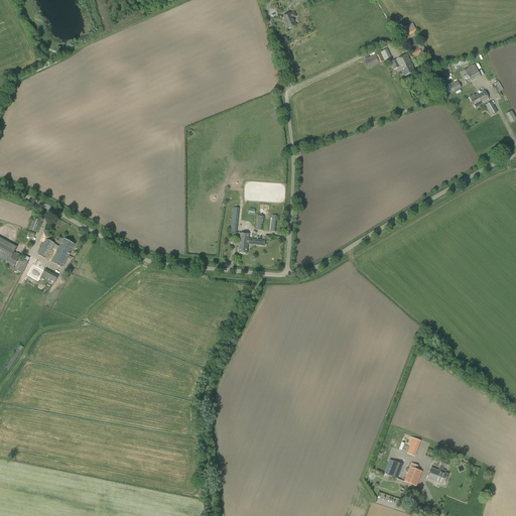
[(296,17),(294,12),(290,14),(290,13),(283,16),(286,22),(285,22),(288,29),(296,25),(292,18),(296,17)]
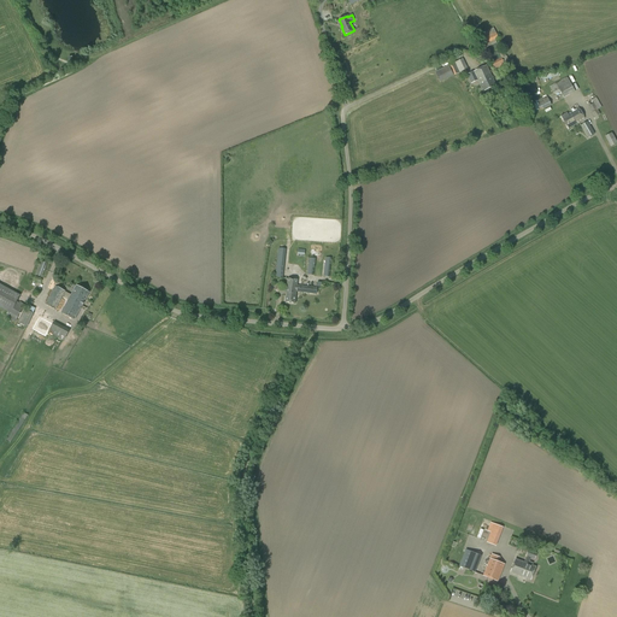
[(495,40),(499,39),(493,28),(477,35),(485,50),(497,43),(495,40)]
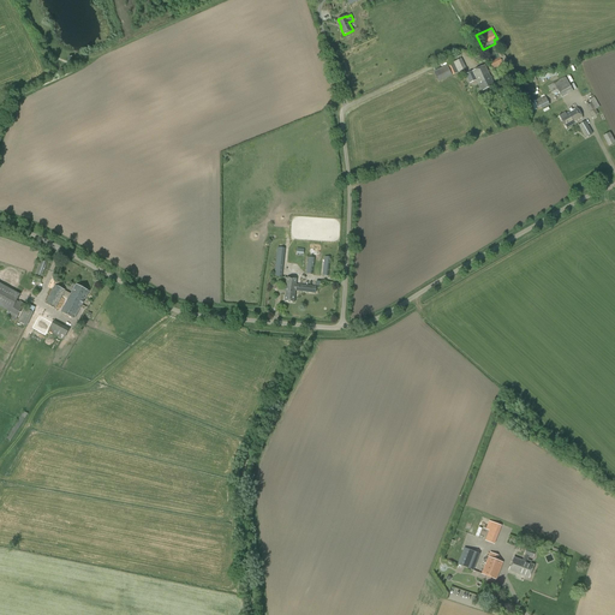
[(499,58),(490,63),(493,67),(507,61),(501,49),(496,52),(499,58)]
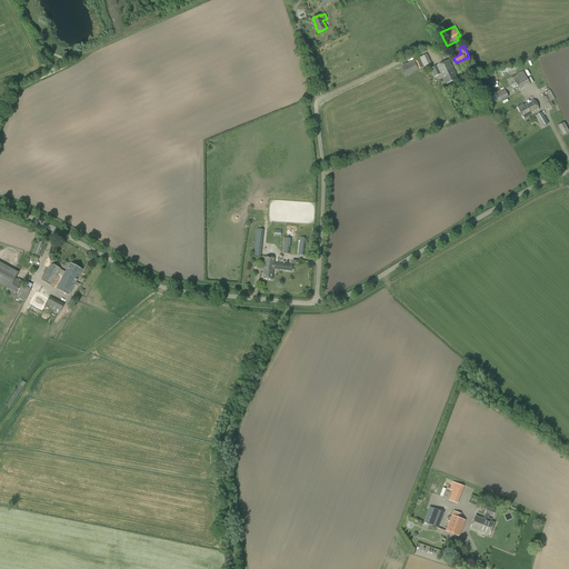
[(433,67),(427,53),(415,60),(415,61),(402,67),(406,76),(419,69),(425,67),(427,71),(430,69),(432,75),(433,73),(435,77),(441,73),(443,79),(447,78),(443,71),(446,70),(442,63),(433,67)]
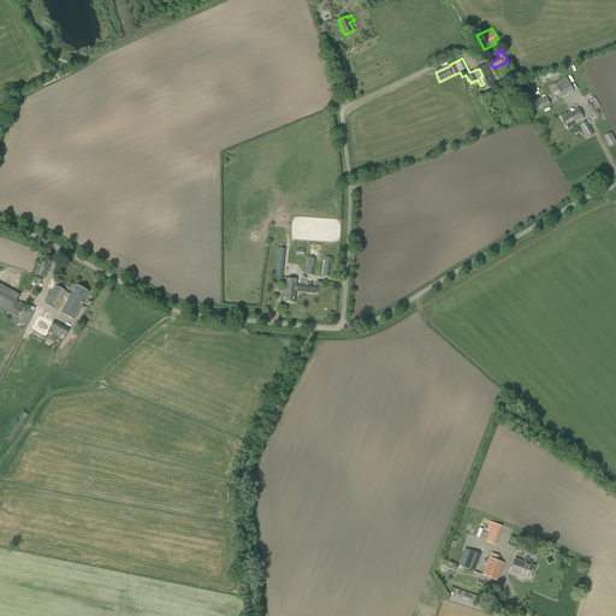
[(484,84),(480,86),(483,90),(495,84),(486,65),(479,69),(483,76),(480,77),(484,84)]
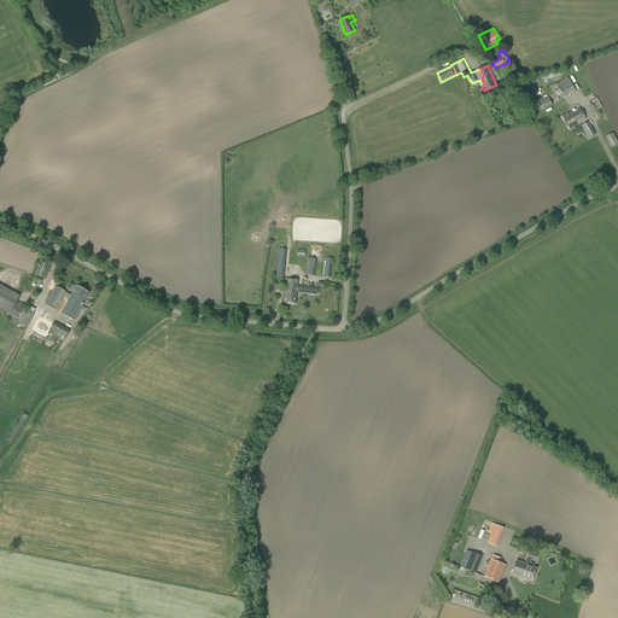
[(576,92),(567,77),(551,87),(555,95),(561,92),(565,99),(576,92)]
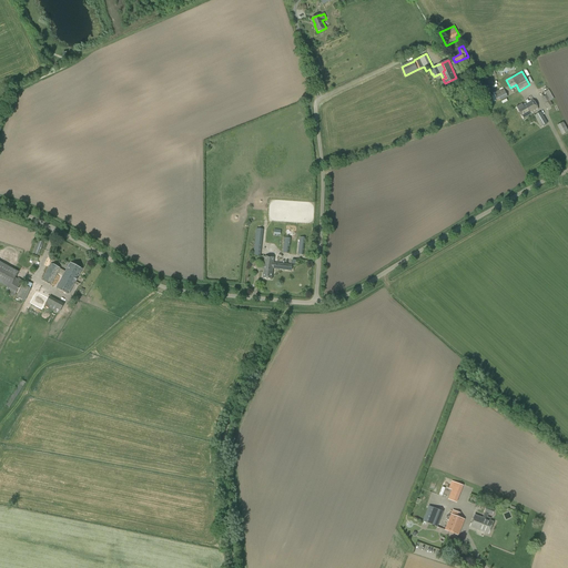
[(498,101),(508,98),(505,90),(496,94),(498,101)]
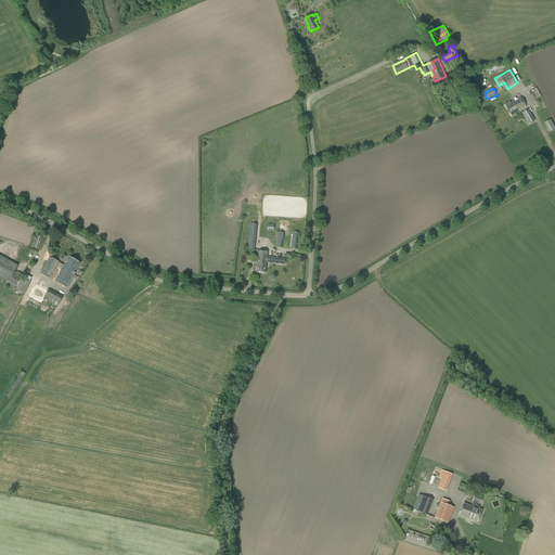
[(536,105),(540,103),(538,99),(541,97),(537,88),(528,93),(536,105)]
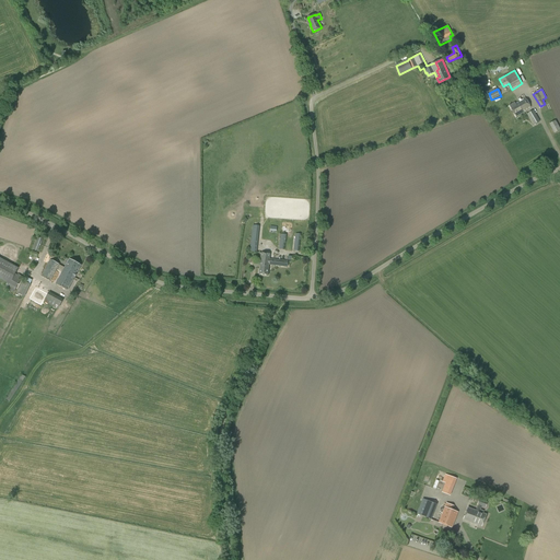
[(517,102),(523,112),(531,107),(525,97),(521,100),(520,98),(518,100),(518,101),(517,102)]
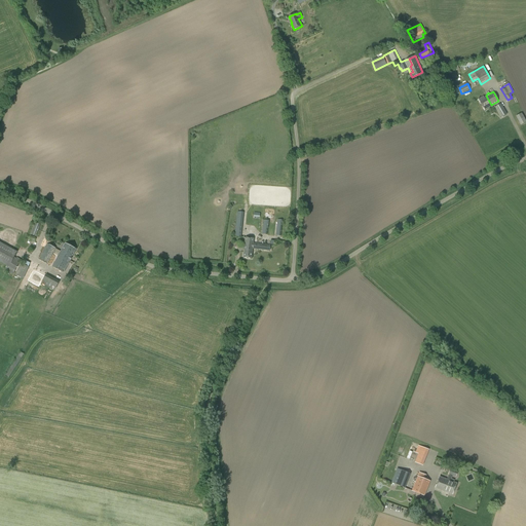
[(492,105),(491,105),(486,96),(485,97),(484,96),(479,99),(485,109),(492,105)]
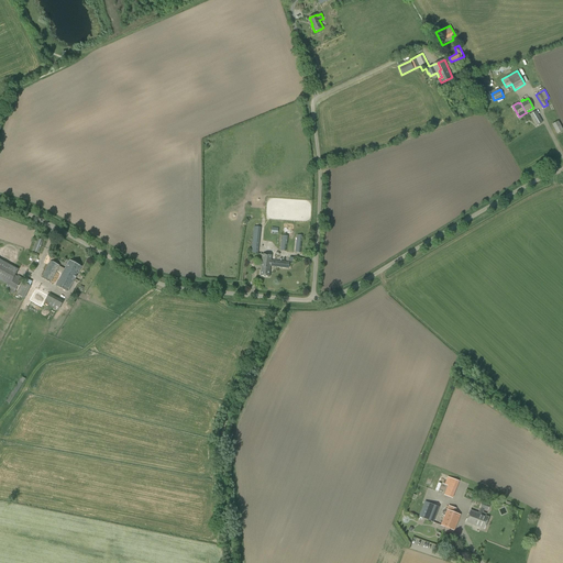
[(537,127),(543,122),(536,111),(529,116),(537,127)]
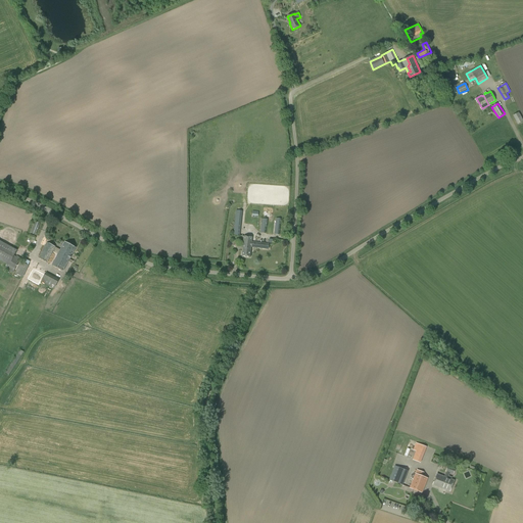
[(518,125),(522,122),(522,121),(518,112),(513,115),(518,125)]
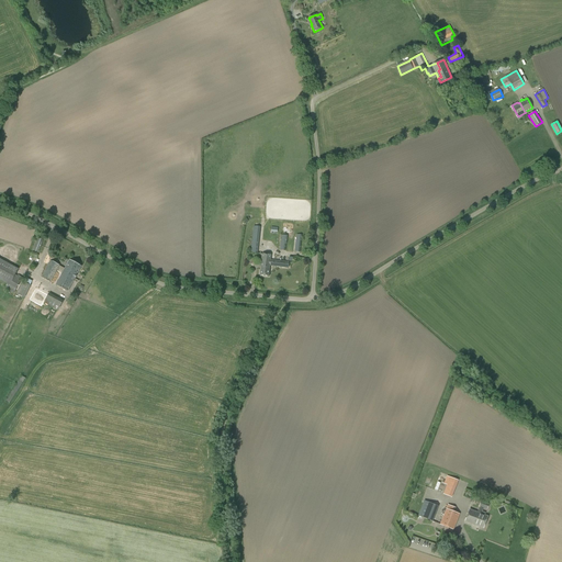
[(258,253),(260,227),(254,226),(250,253),(258,253)]
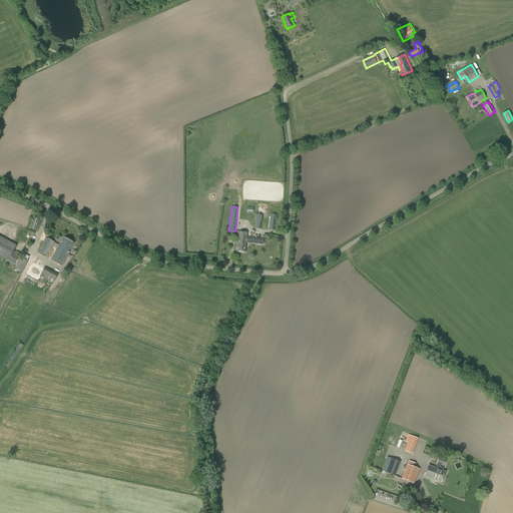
[(33,220),(30,228),(34,230),(39,218),(32,216),(31,220),(33,220)]
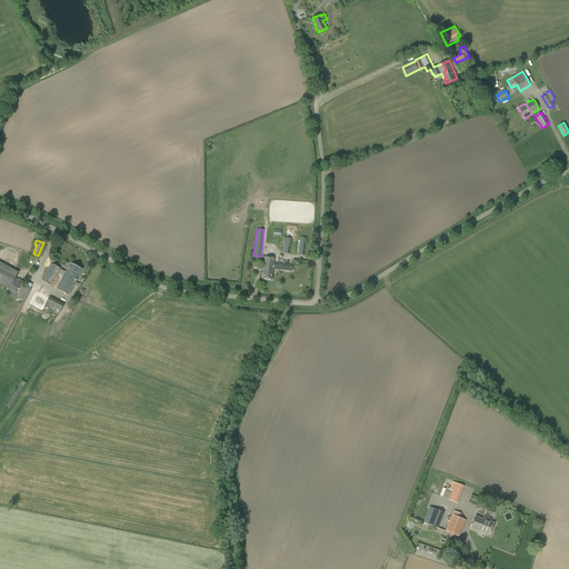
[(275,268),(275,263),(276,258),(267,257),(265,278),(273,279),(275,268)]
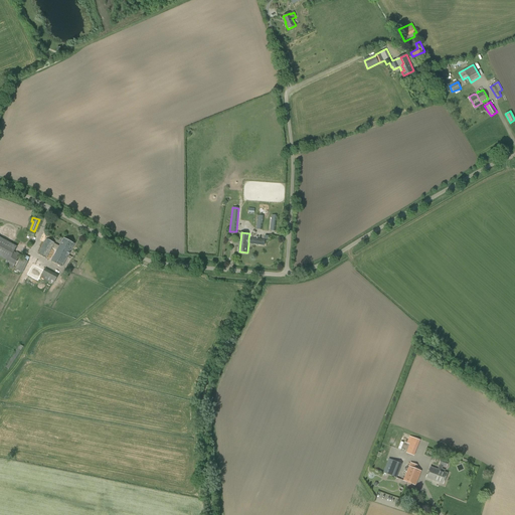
[(16,253),(14,252),(17,246),(0,236),(0,256),(7,261),(5,265),(13,270),(21,254),(17,252),(16,253)]
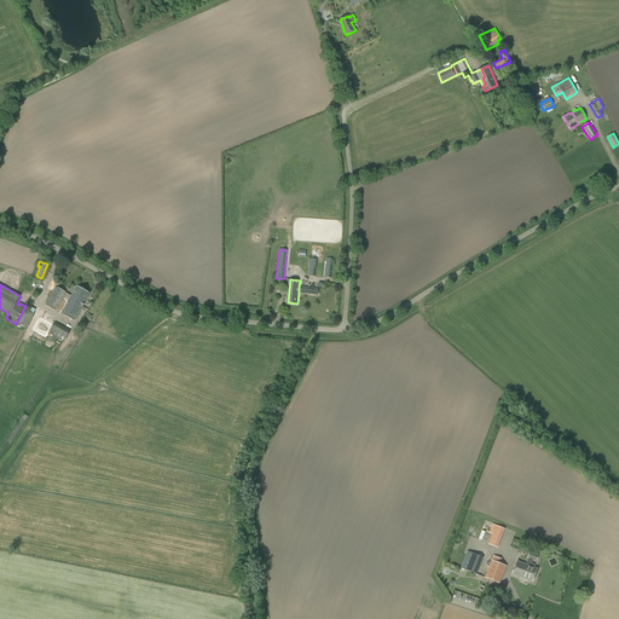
[(76,320),(91,293),(77,285),(73,295),(56,287),(46,305),(57,311),(63,298),(69,301),(63,313),(76,320)]
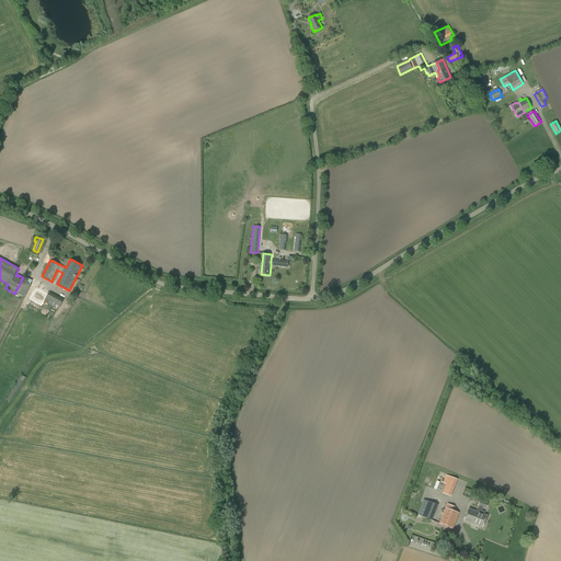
[(16,294),(24,297),(32,281),(24,277),(16,294)]
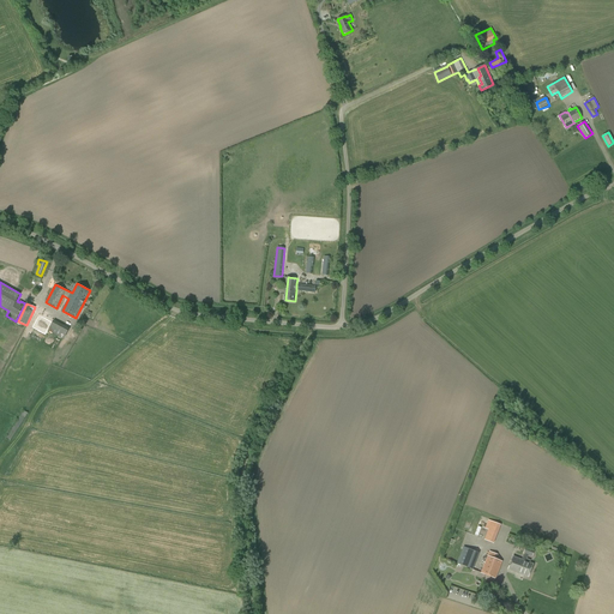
[(43,321),(40,319),(34,329),(46,336),(48,331),(52,333),(53,332),(64,338),(70,327),(54,320),(52,325),(43,320),(43,321)]
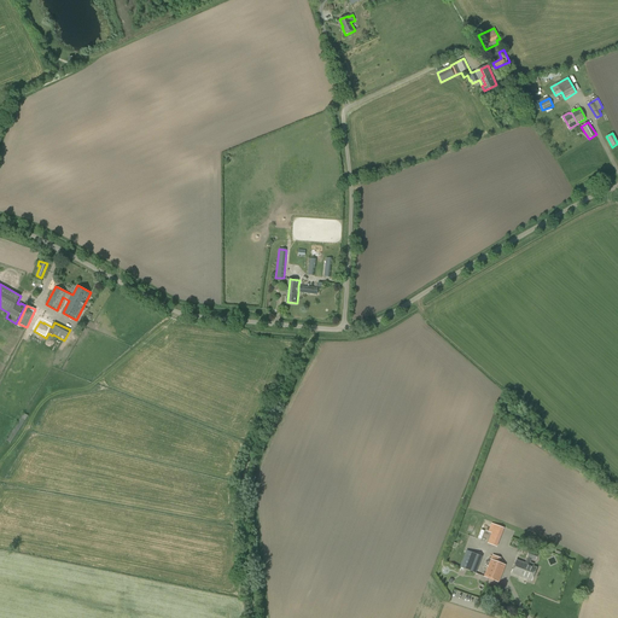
[(23,413),(6,438),(10,442),(28,417),(23,413)]
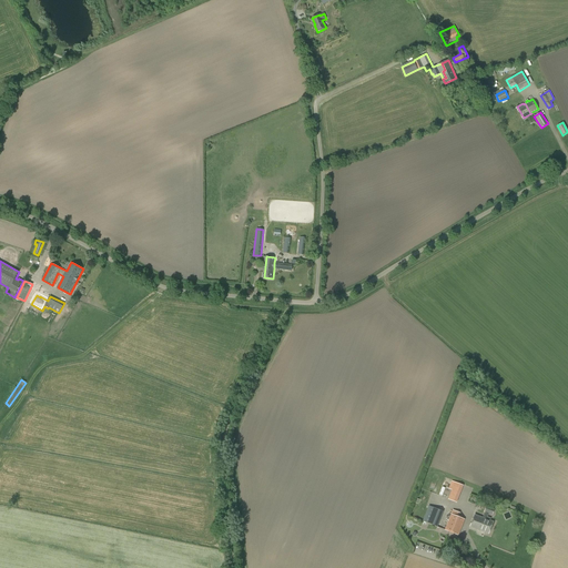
[(456,503),(463,485),(452,480),(448,488),(452,489),(448,499),(456,503)]
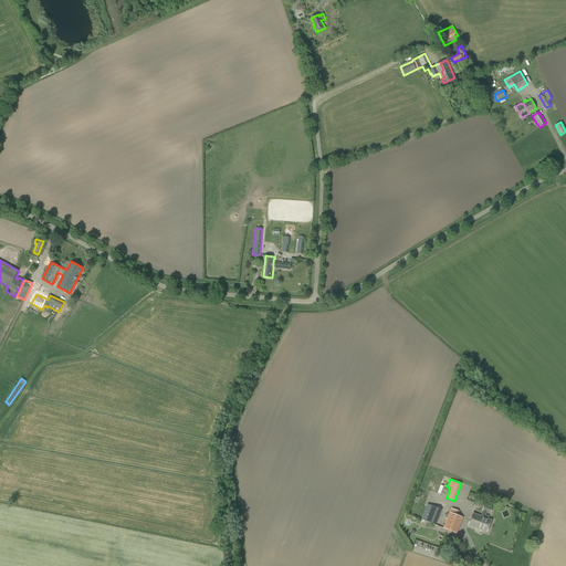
[(435,525),(441,509),(427,503),(421,520),(435,525)]
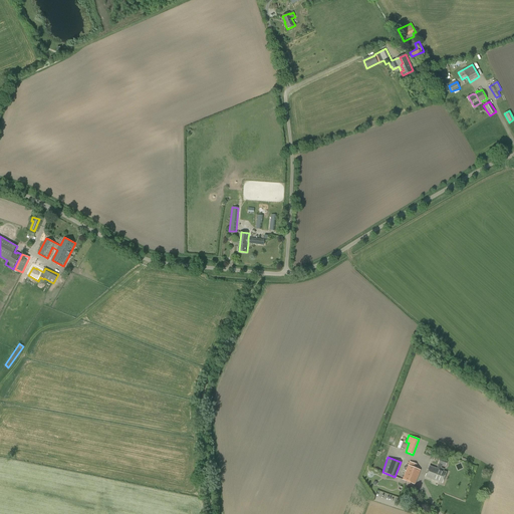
[(440,458),(439,462),(439,463),(437,468),(430,466),(426,477),(442,483),(447,472),(441,470),(443,465),(446,466),(448,461),(440,458)]
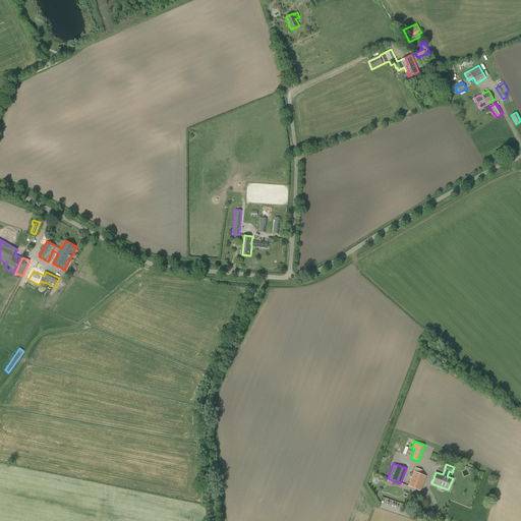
[(414,488),(415,488),(419,490),(425,476),(420,474),(422,470),(415,468),(408,486),(412,487),(412,488),(413,488),(414,489),(414,488)]
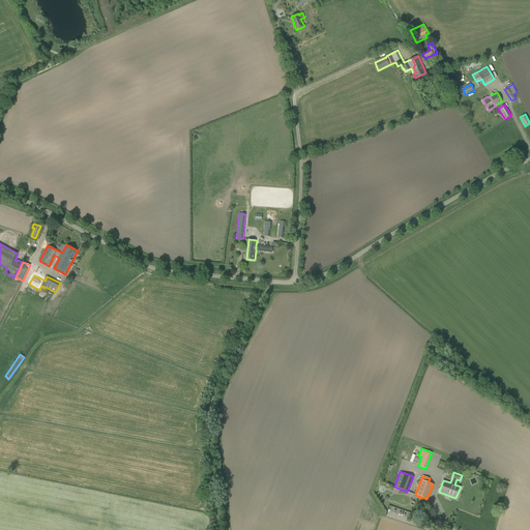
[(406,518),(408,512),(389,506),(388,510),(406,518)]
